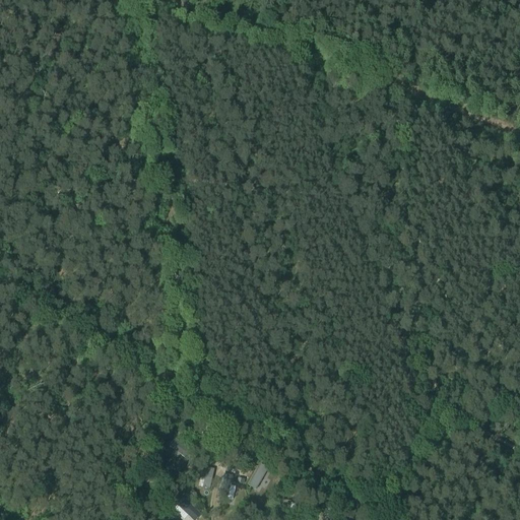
[(211,426),(196,443),(203,449),(218,432),(211,426)]
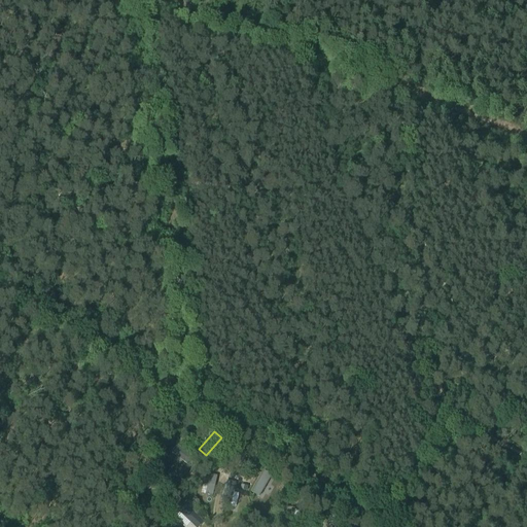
[(177,447),(172,453),(189,467),(195,461),(177,447)]
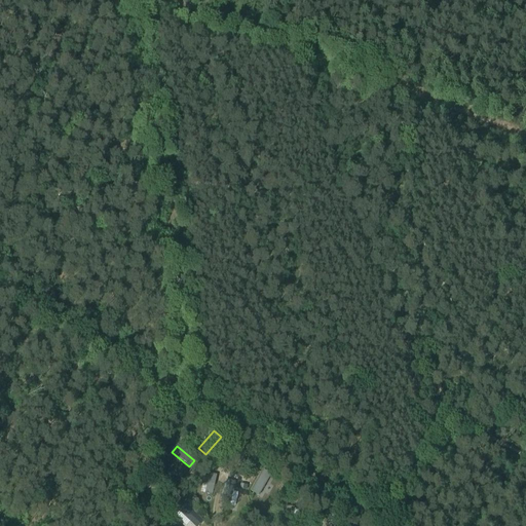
[(236,447),(225,461),(231,466),(242,452),(236,447)]
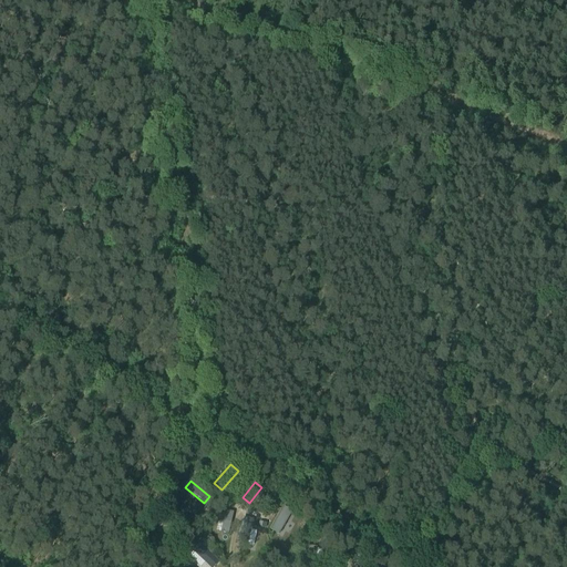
[(275,504),(268,513),(272,516),(278,506),(275,504)]
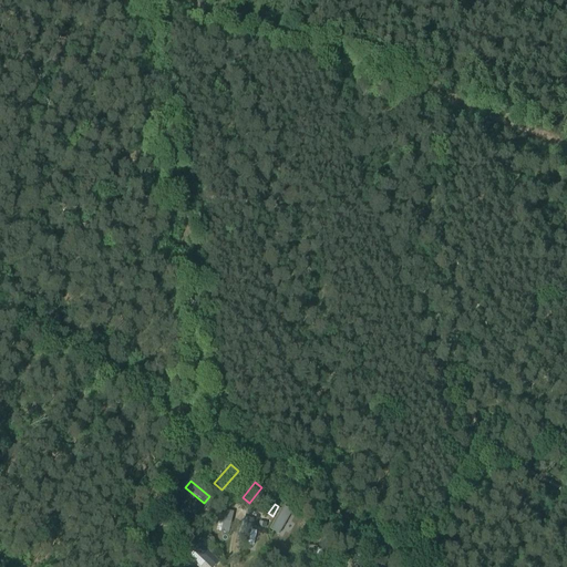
[(284,508),(270,531),(279,535),(292,513),(284,508)]
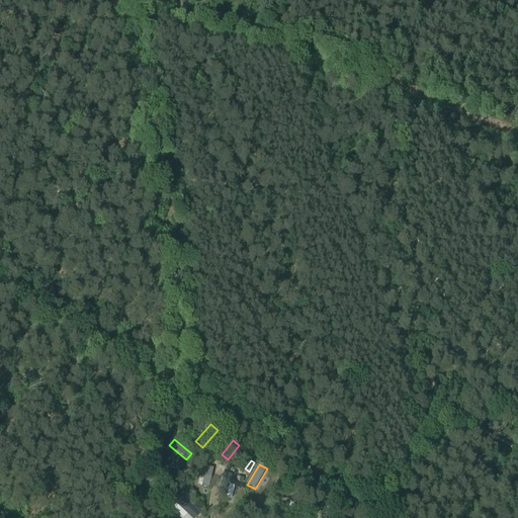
[(206,467),(201,488),(208,489),(213,468),(206,467)]
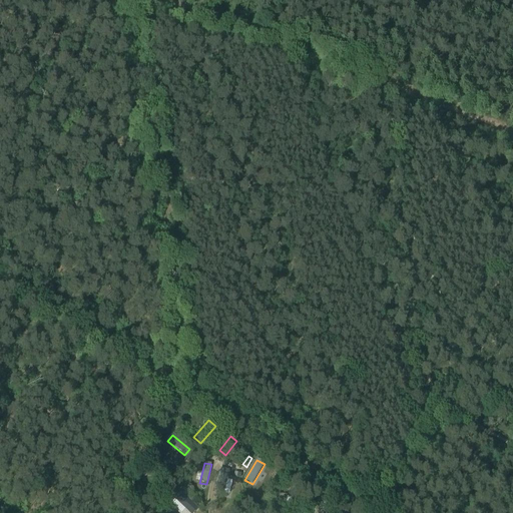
[(219,469),(214,491),(223,493),(228,471),(219,469)]
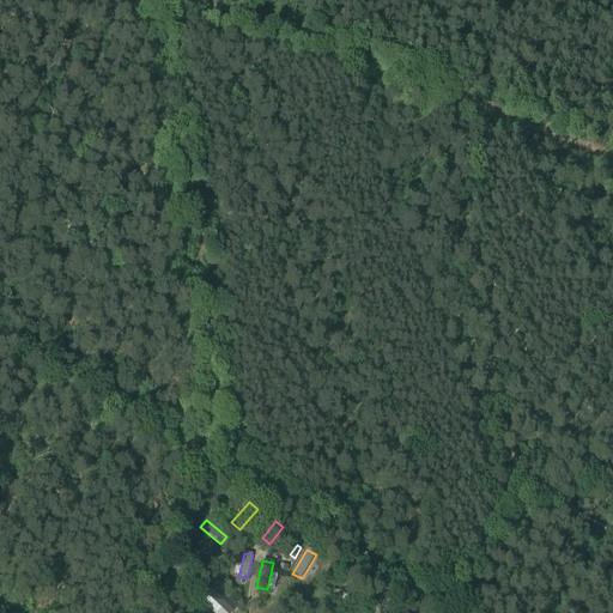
[(217,589),(210,598),(225,612),(231,612),(237,608),(217,589)]
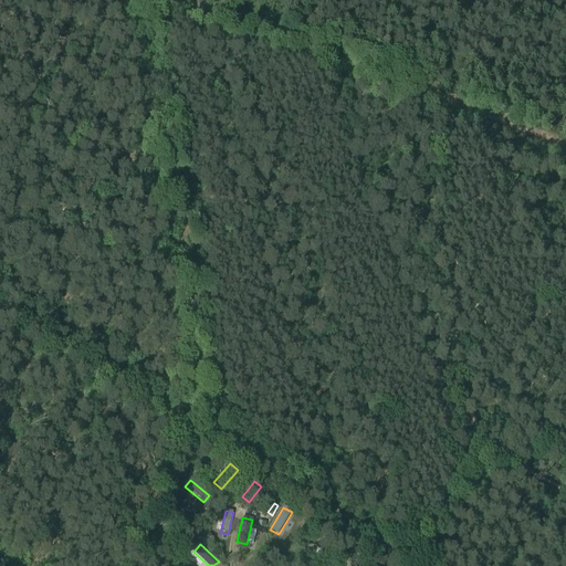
[(364,565),(360,553),(354,555),(356,565),(364,565)]
